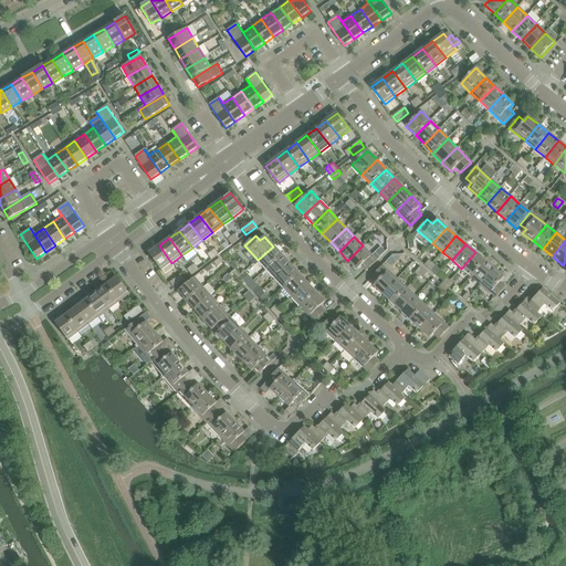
[(171,263),(159,245),(148,253),(161,271),(171,263)]
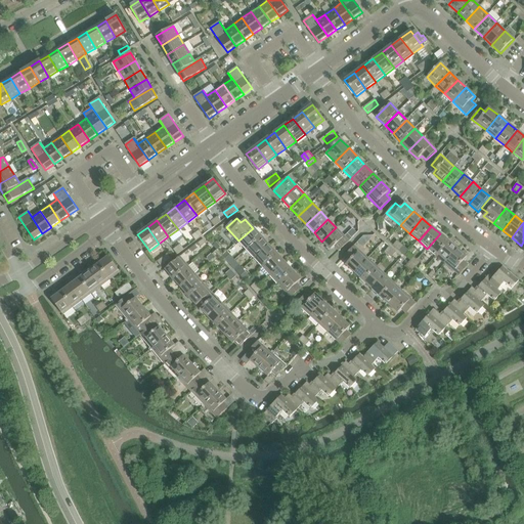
[(336,227),(321,242),(331,250),(335,247),(339,251),(349,242),(336,227)]
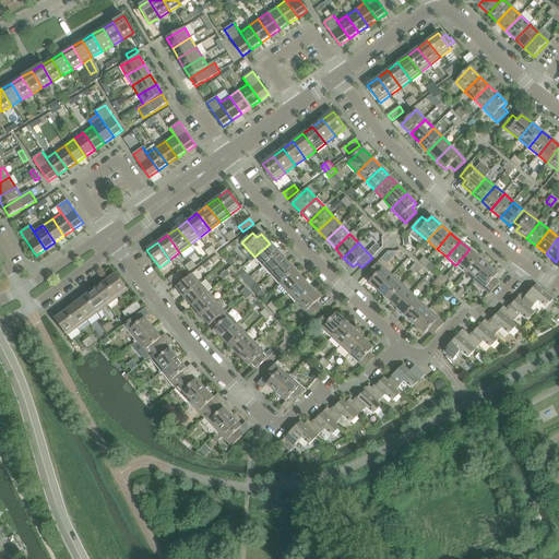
[(270,244),(254,257),(263,266),(278,252),(270,244)]
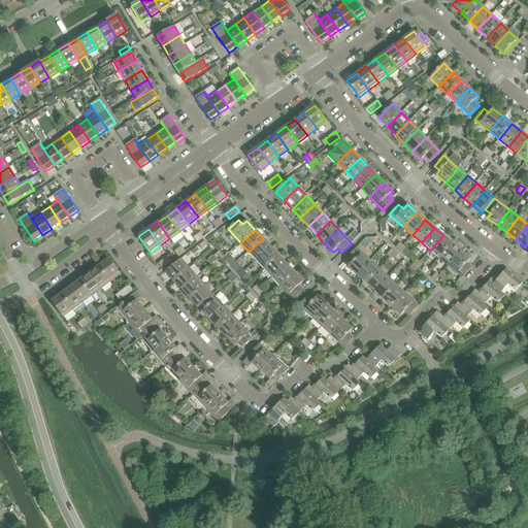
[(439,258),(452,242),(443,235),(430,251),(439,258)]
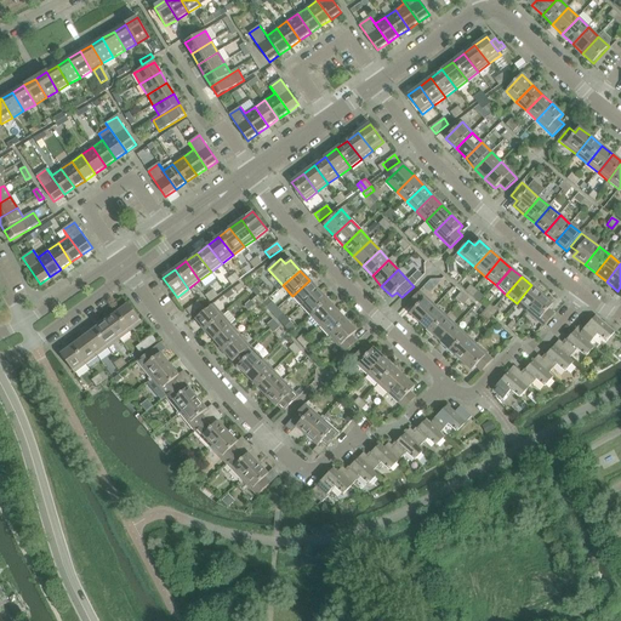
[(309,280),(292,296),(301,306),(319,290),(309,280)]
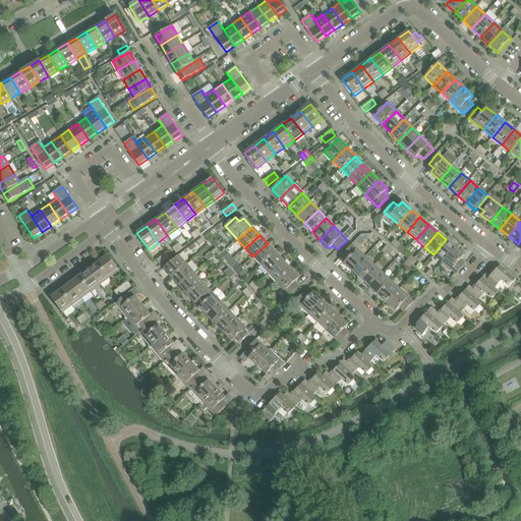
[(443,262),(455,247),(446,239),(433,254),(443,262)]
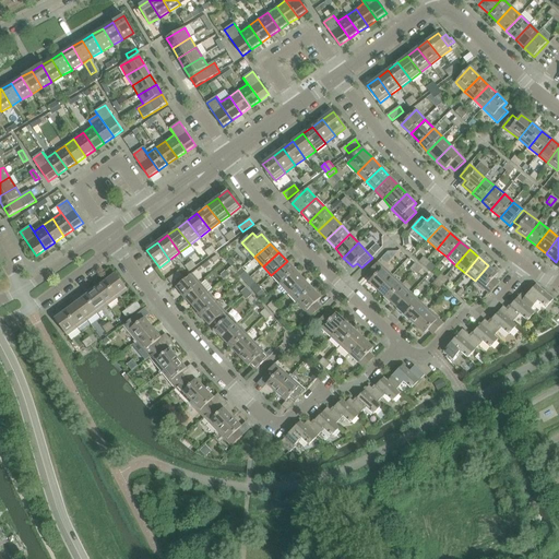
[(280,285),(295,271),(287,261),(271,275),(280,285)]
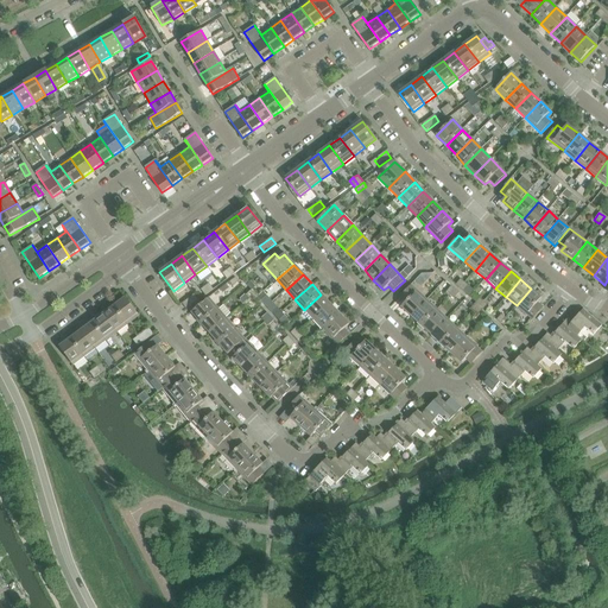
[(411,317),(428,301),(411,285),(400,297),(405,303),(401,308),(411,317)]
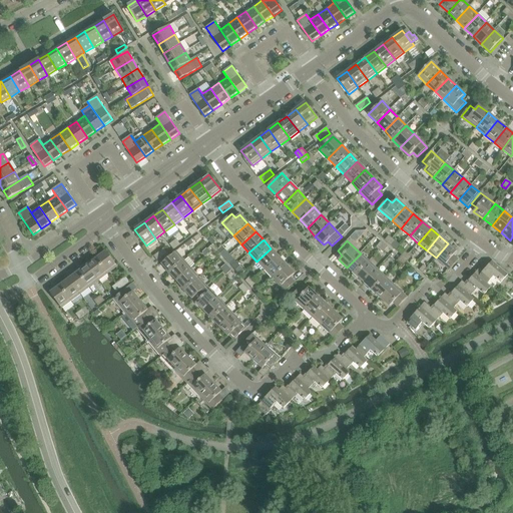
[(450,271),(459,260),(454,255),(457,251),(448,243),(436,258),(450,271)]
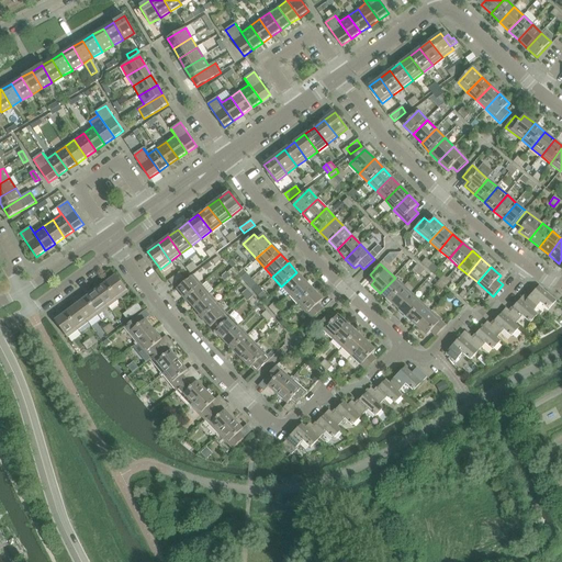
[(172,287),(183,278),(179,272),(168,281),(172,287)]
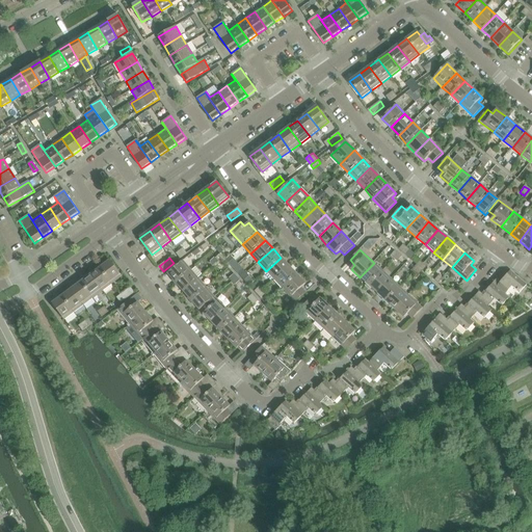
[(281,258),(266,271),(274,280),(289,266),(281,258)]
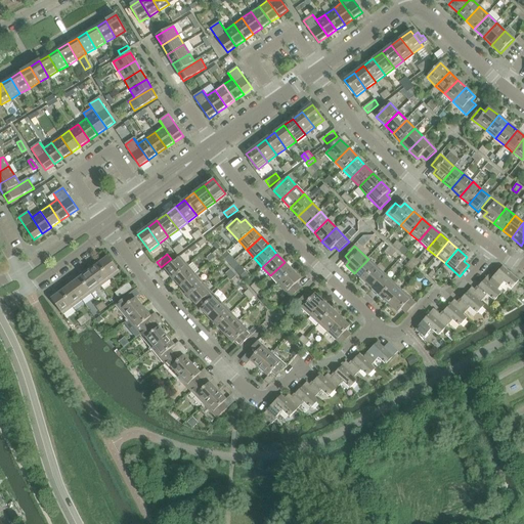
[(98,264),(110,279),(120,272),(107,257),(98,264)]
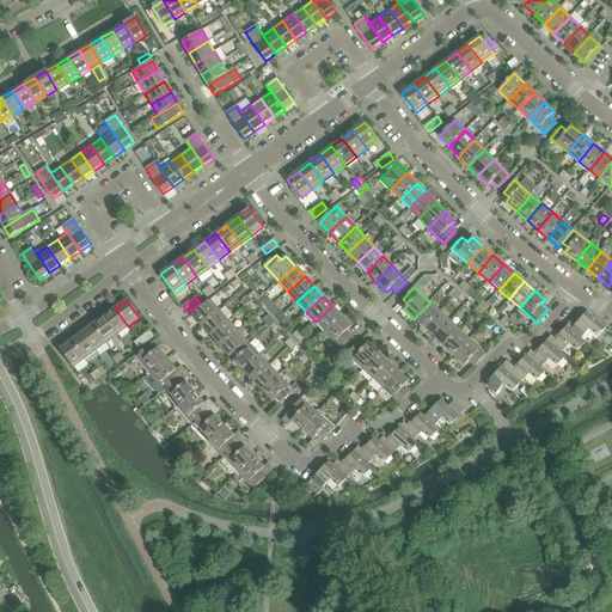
[(202,326),(220,311),(210,300),(193,316),(202,326)]
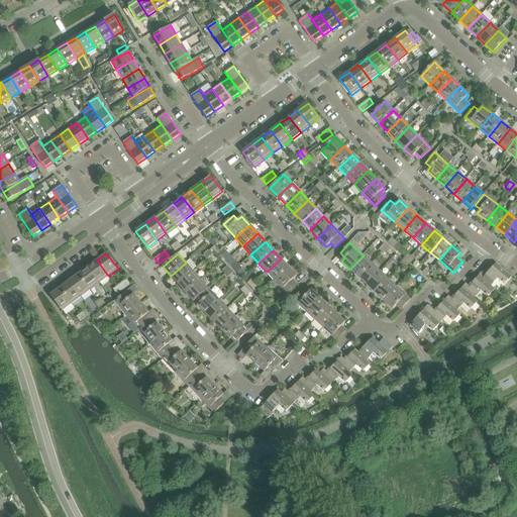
[(364,255),(349,270),(358,278),(372,264),(364,255)]
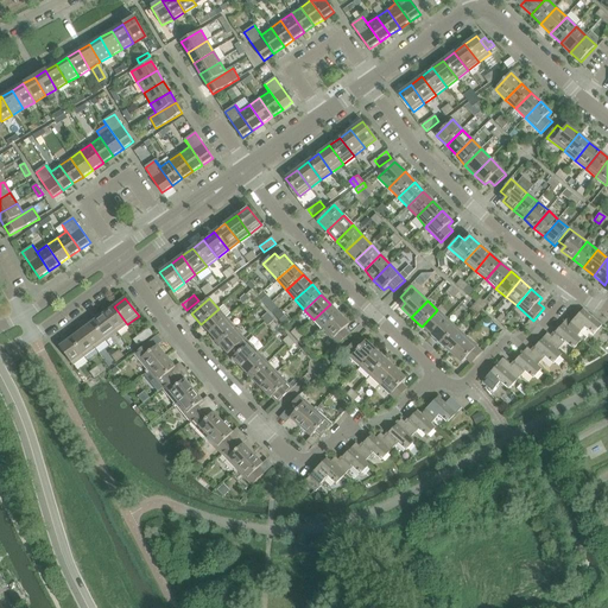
[(323,330),(340,315),(330,304),(314,320),(323,330)]
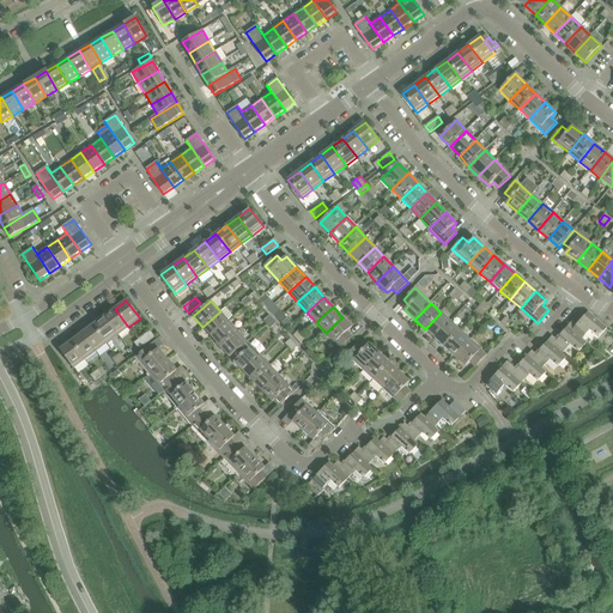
[(220,311),(202,327),(212,337),(229,321),(228,320),(232,316),(225,308),(220,313),(220,311)]
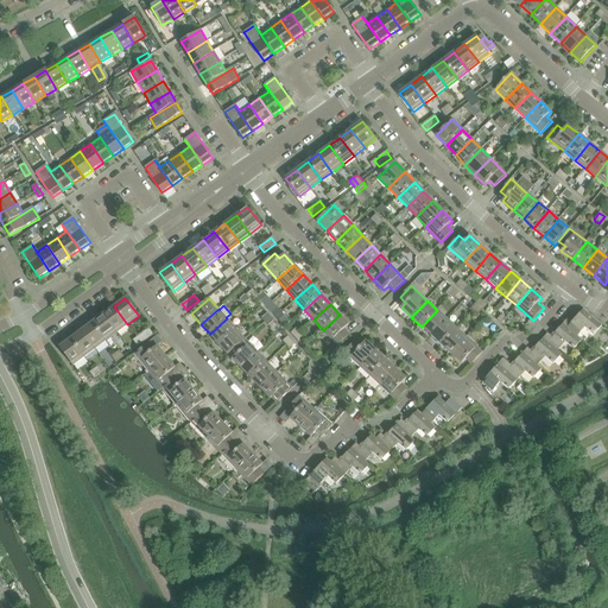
[(103,315),(116,333),(127,324),(114,306),(103,315)]
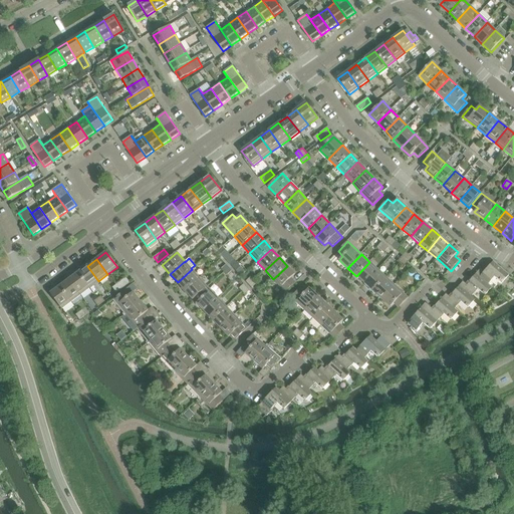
[(509,275),(493,261),(484,273),(480,269),(476,274),(489,284),(495,277),(502,283),(509,275)]
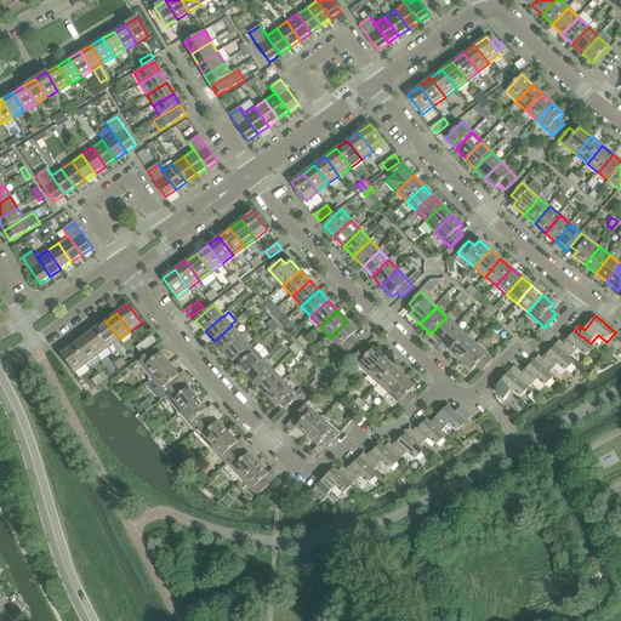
[(440,342),(456,325),(446,317),(431,334),(440,342)]
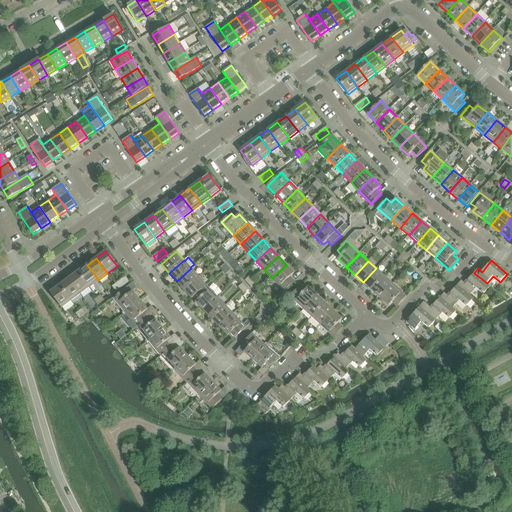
[(98,280),(87,265),(78,272),(89,287),(98,280)]
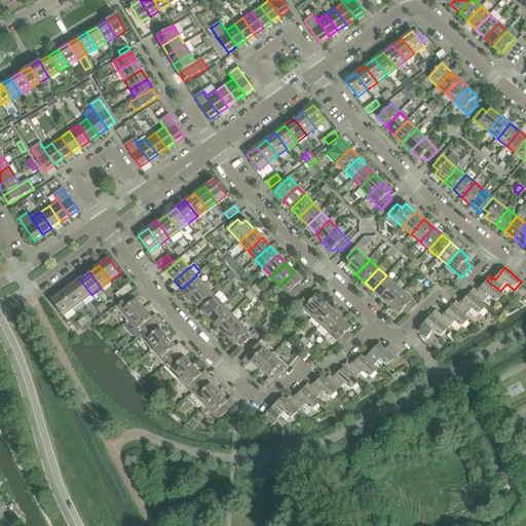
[(294,272),(279,286),(292,299),(302,290),(298,285),(302,280),(294,272)]
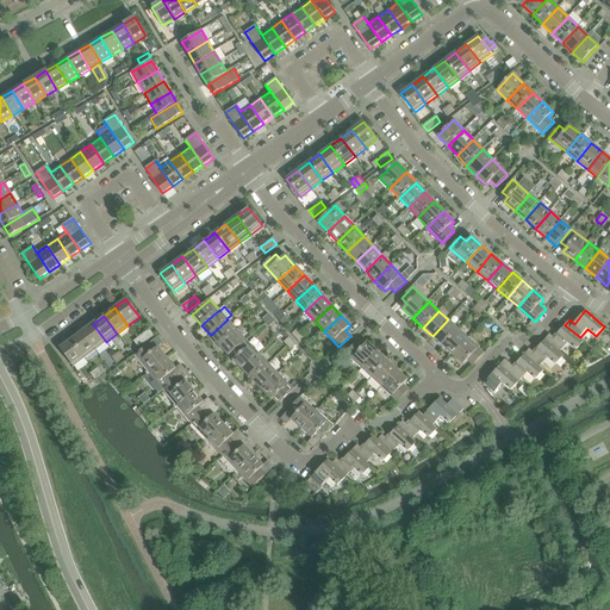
[(219,346),(237,330),(228,319),(211,335),(219,346)]
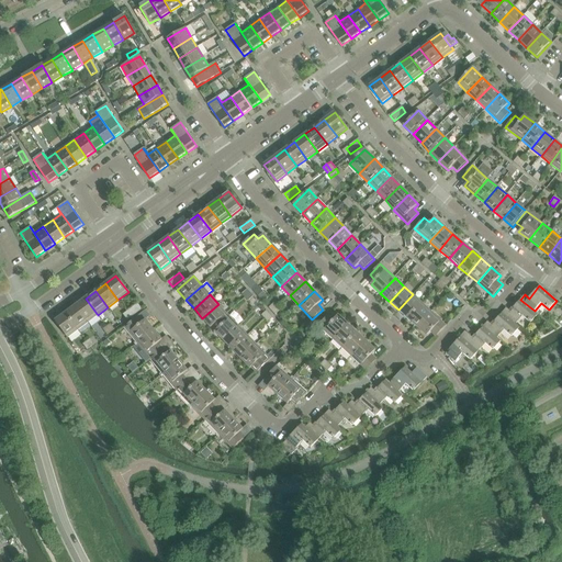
[(413,294),(398,310),(407,318),(423,303),(413,294)]
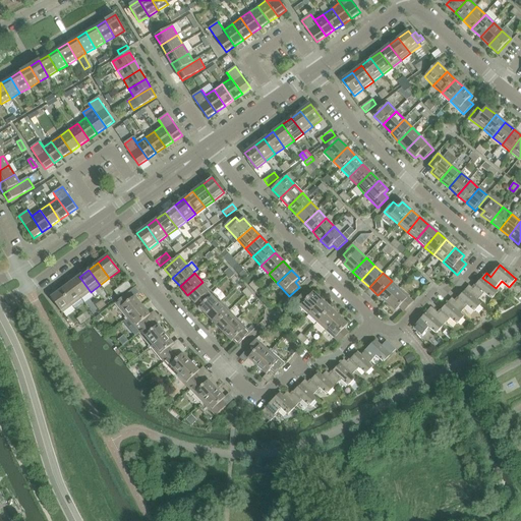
[(69,283),(81,299),(91,292),(79,277),(69,283)]
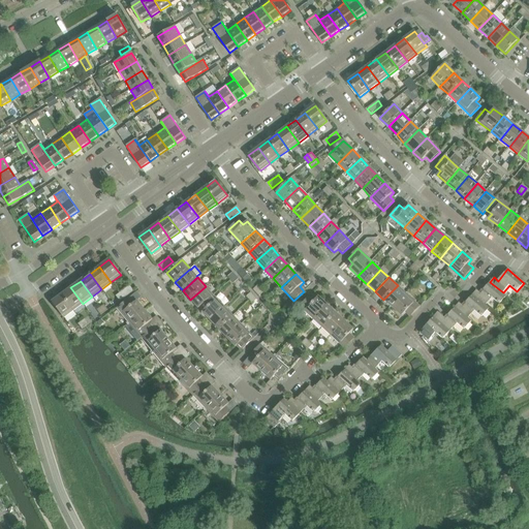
[(476,290),(472,294),(486,306),(486,305),(492,298),(499,305),(506,296),(503,292),(490,282),(480,293),(476,290)]
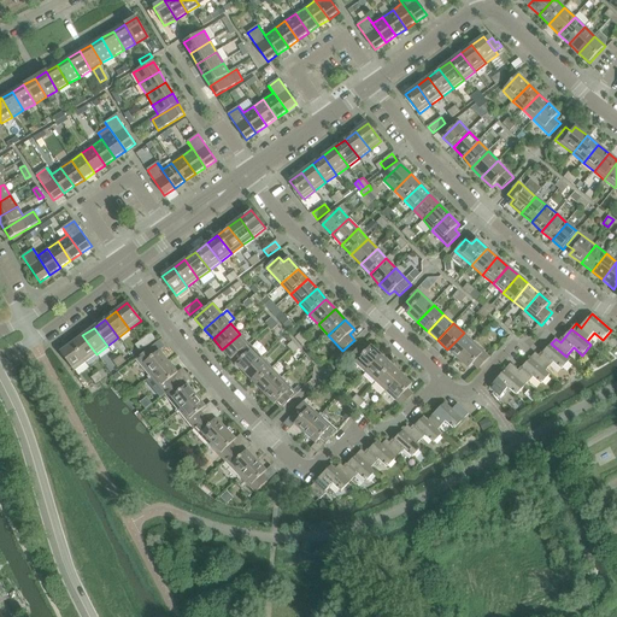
[(458,359),(474,342),(464,333),(447,350),(458,359)]
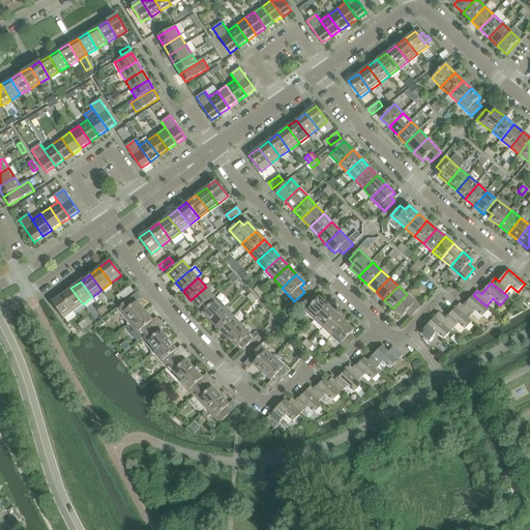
[(119,294),(123,299),(134,292),(129,287),(119,294)]
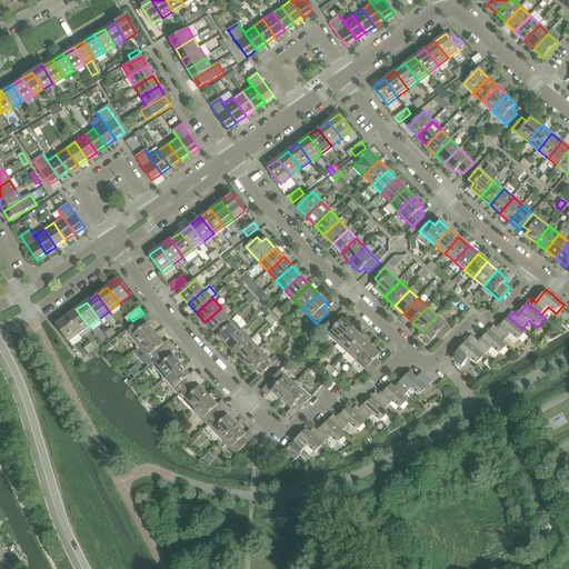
[(221,308),(205,322),(213,332),(229,318),(221,308)]
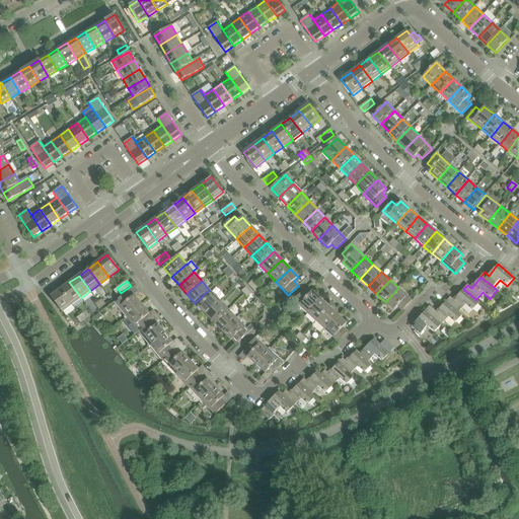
[(81,298),(69,282),(60,289),(72,305),(81,298)]
